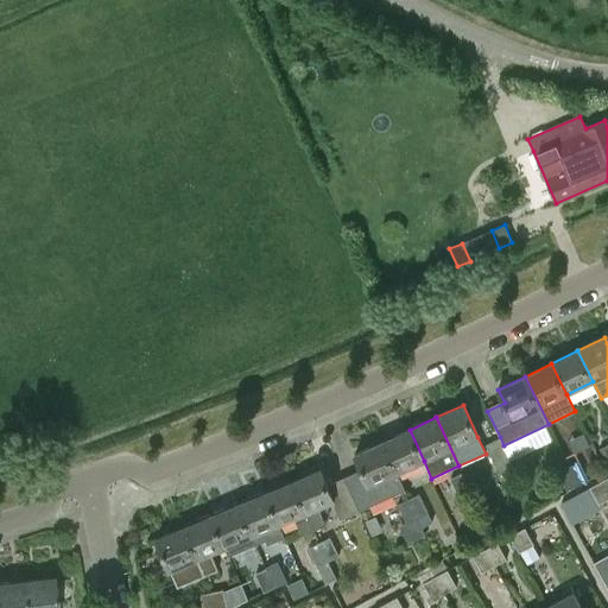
[(410,430),(382,442),(397,473),(424,461),(410,430)]
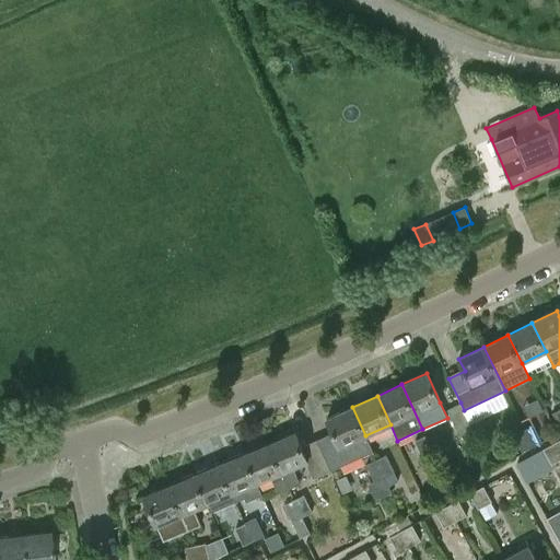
[(475,433),(464,410),(461,403),(448,408),(463,439),(475,433)]
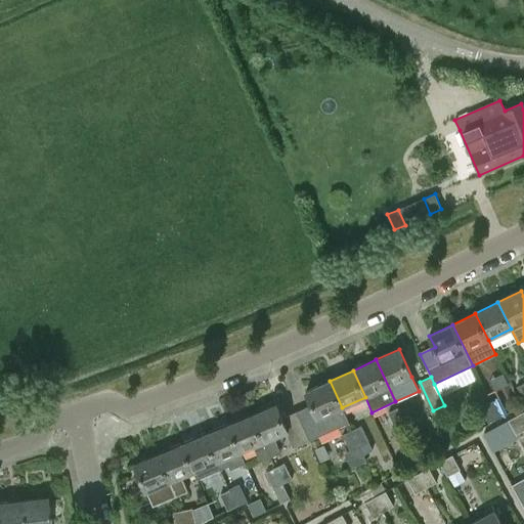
[(312,404),(297,411),(310,440),(349,423),(342,407),(330,381),(306,391),(312,404)]
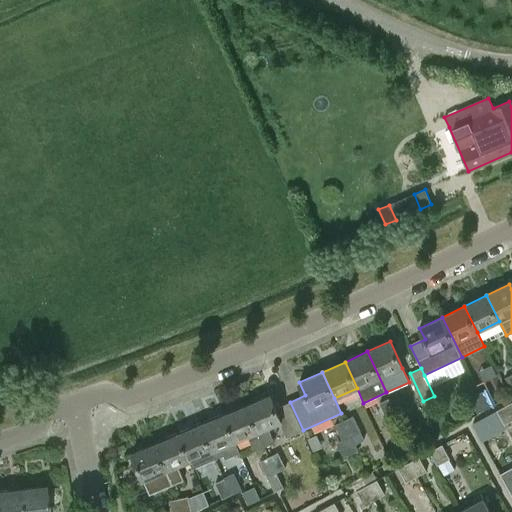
[(479,393),(487,409),(496,404),(488,388),(479,393)]
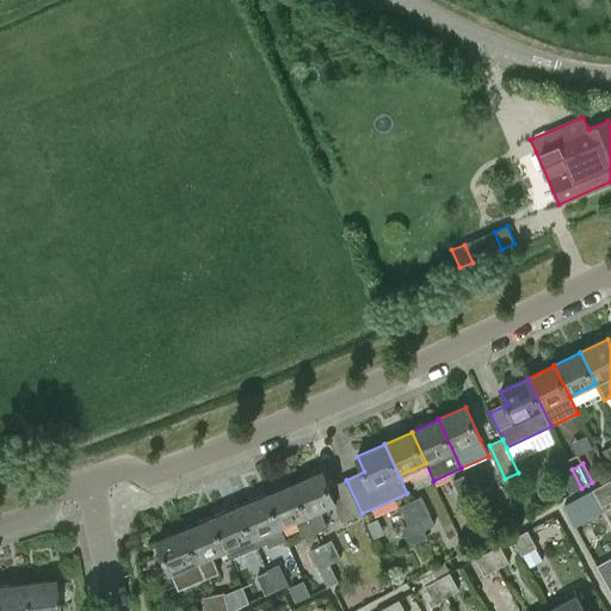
[(569,493),(581,488),(572,469),(561,474),(569,493)]
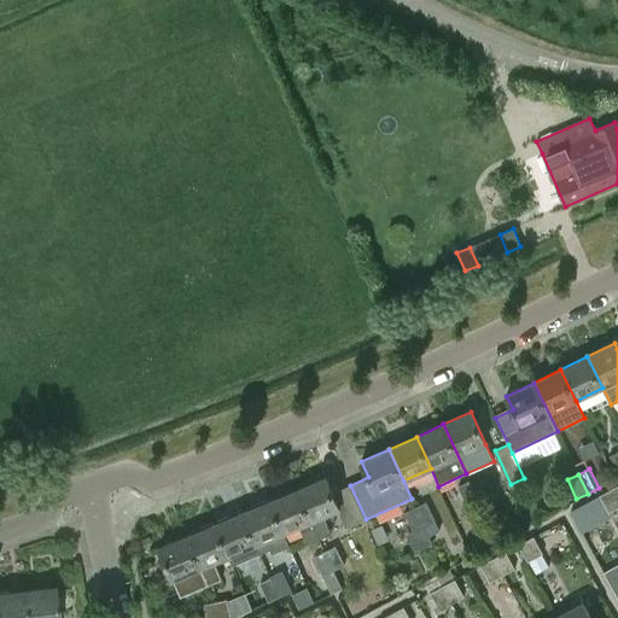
[(325,477),(298,489),(320,540),(332,534),(324,516),(339,509),(347,528),(366,519),(350,485),(332,494),(325,477)]
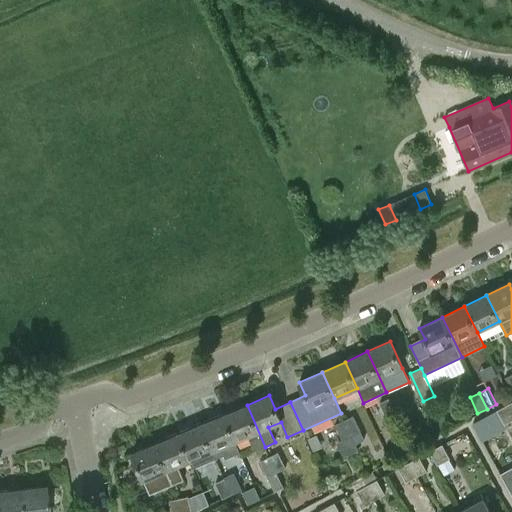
[(390,422),(398,418),(389,398),(380,402),(390,422)]
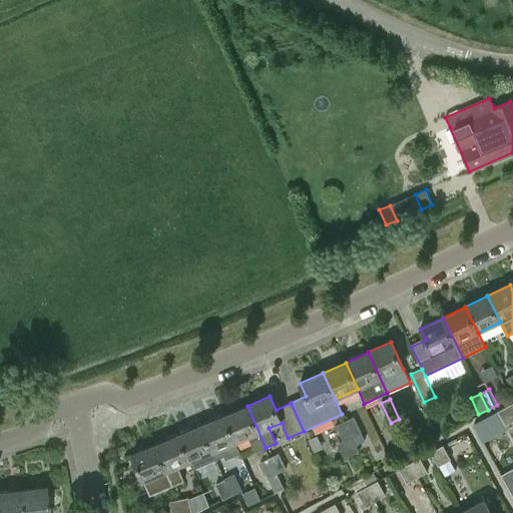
[(247,406),(224,415),(235,442),(248,437),(254,452),(266,448),(247,406)]
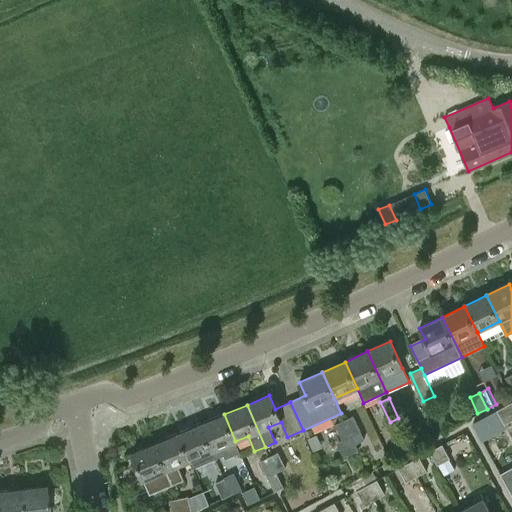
[(504,424),(511,419),(511,415),(506,405),(497,410),(504,424)]
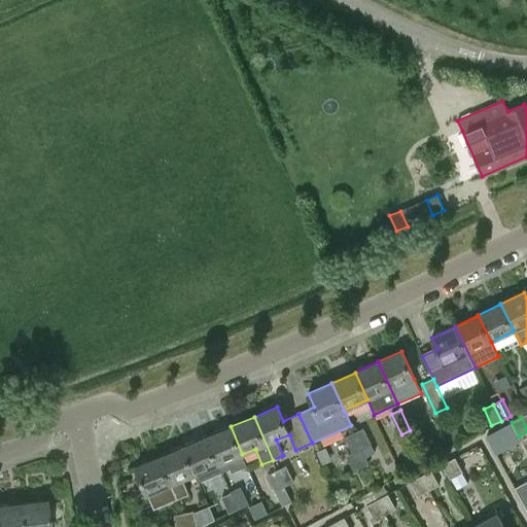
[(231,426),(207,436),(219,464),(242,454),(231,426)]
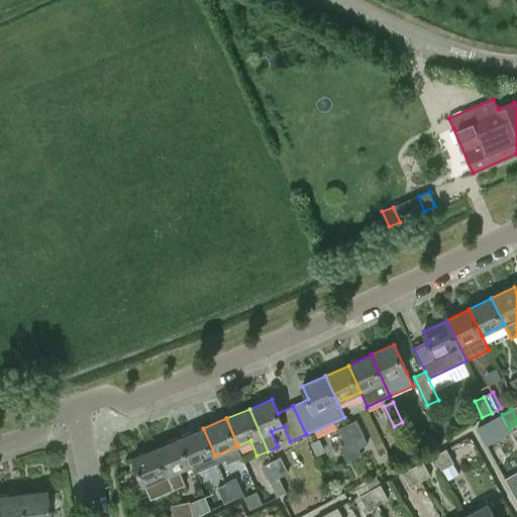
[(347,424),(358,448),(369,443),(357,419),(347,424)]
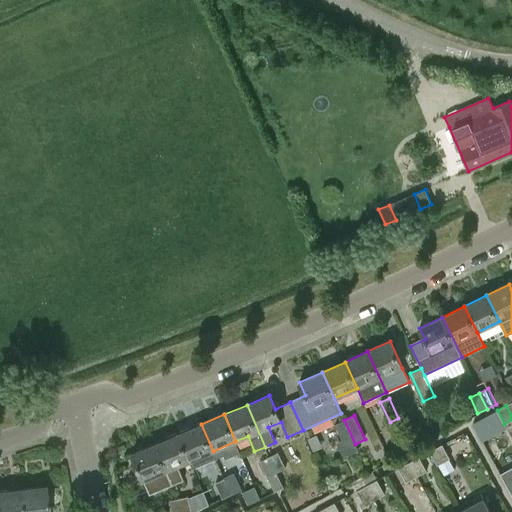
[(358,450),(355,444),(344,420),(336,424),(343,440),(338,442),(344,456),(358,450)]
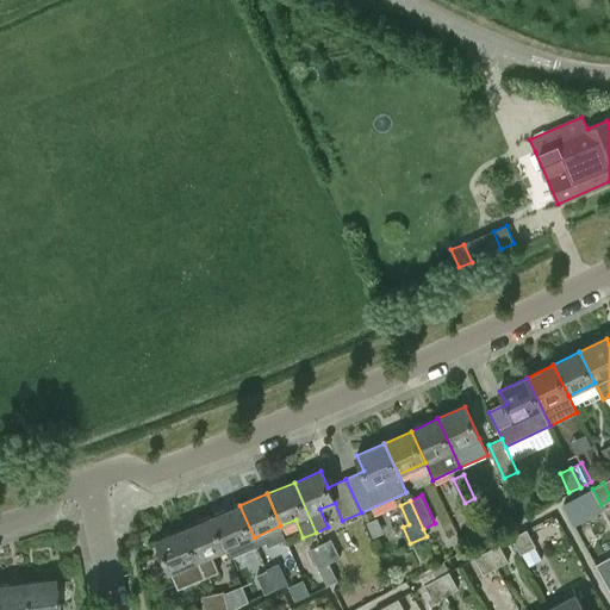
[(240,505),(212,517),(225,549),(230,558),(247,552),(243,541),(254,537),(240,505)]
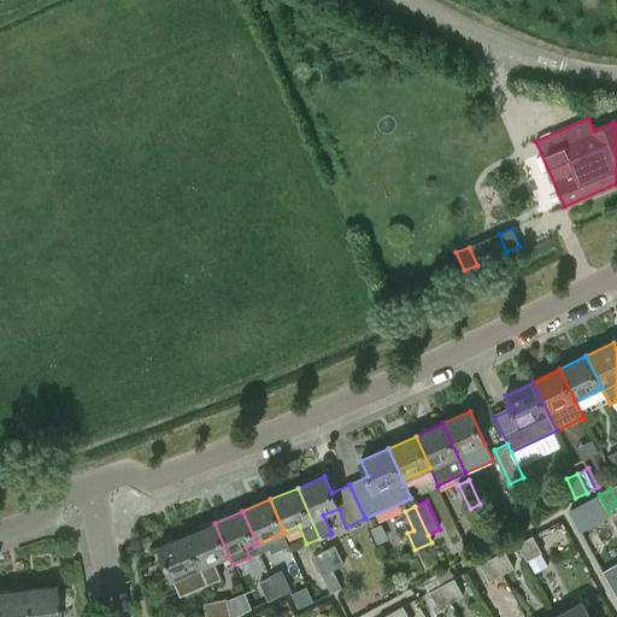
[(215,523),(187,535),(207,585),(222,579),(215,560),(228,556),(215,523)]
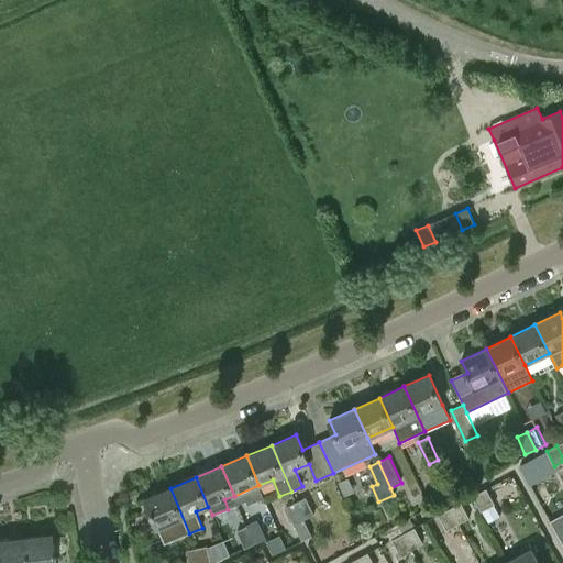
[(349,477),(338,483),(344,496),(354,492),(349,477)]
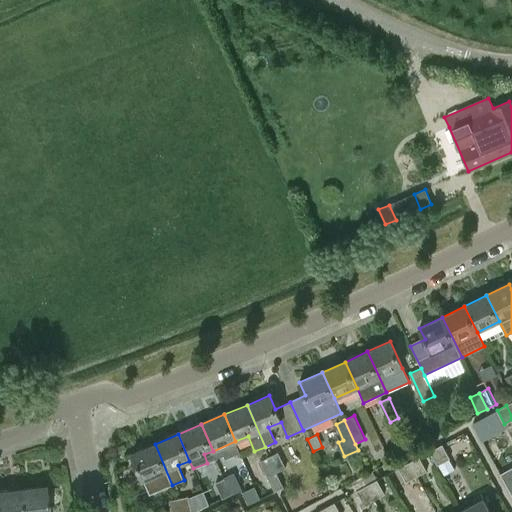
[(149,495),(172,485),(155,444),(131,454),(149,495)]
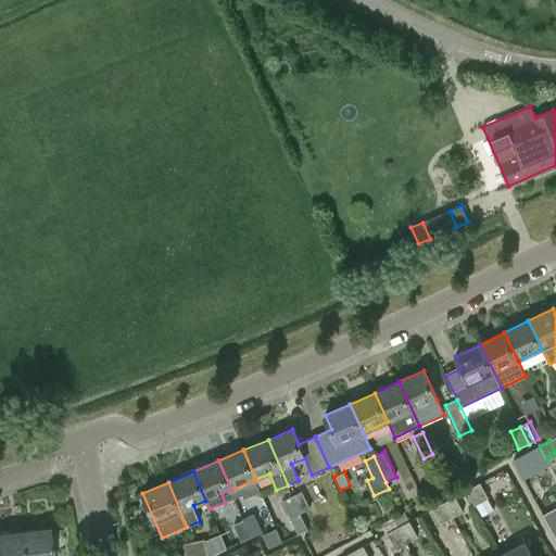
[(467,490),(476,505),(489,498),(480,483),(467,490)]
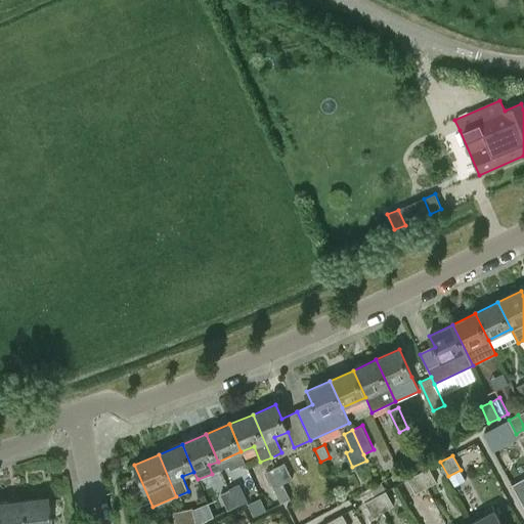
[(282,484),(284,483),(293,479),(285,463),(275,468),(282,484)]
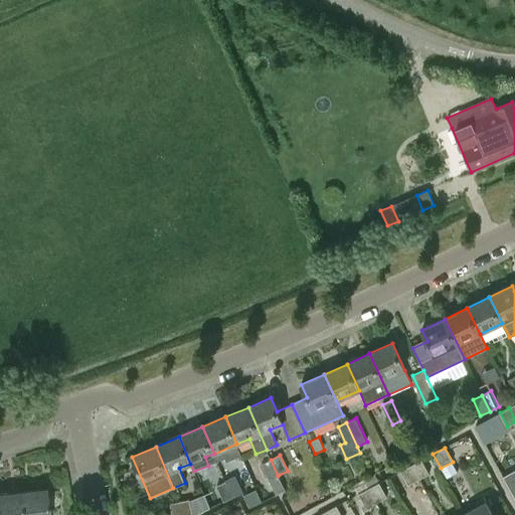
[(278,476),(271,460),(262,464),(276,494),(285,490),(279,475),(278,476)]
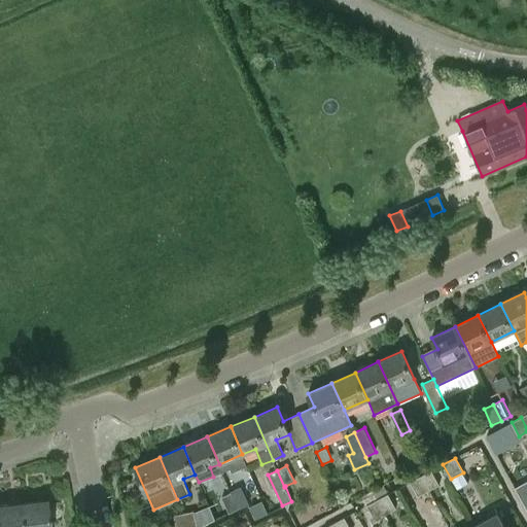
[(421,477),(428,491),(440,485),(431,470),(421,477)]
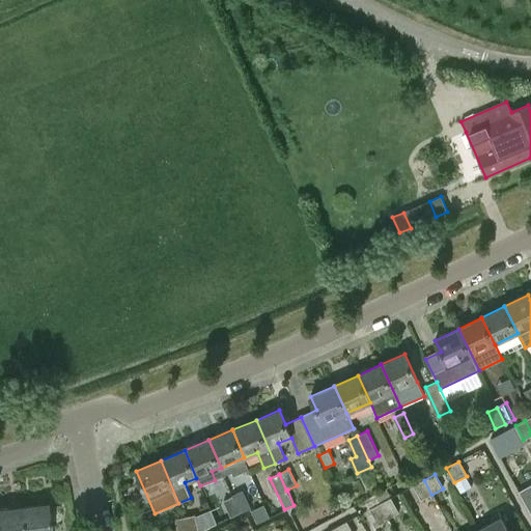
[(421,500),(431,495),(424,480),(413,485),(421,500)]
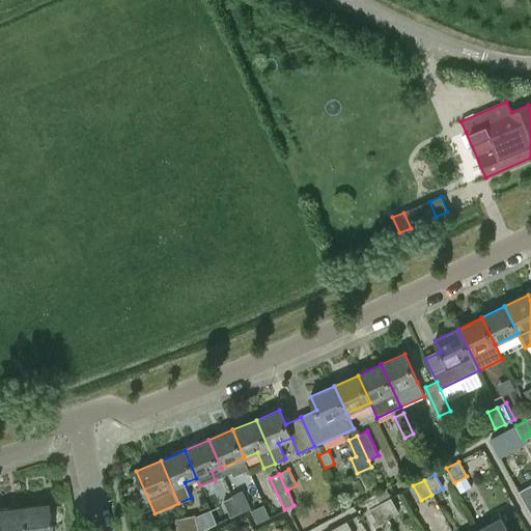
[(530,484),(519,492),(530,513),(530,484)]
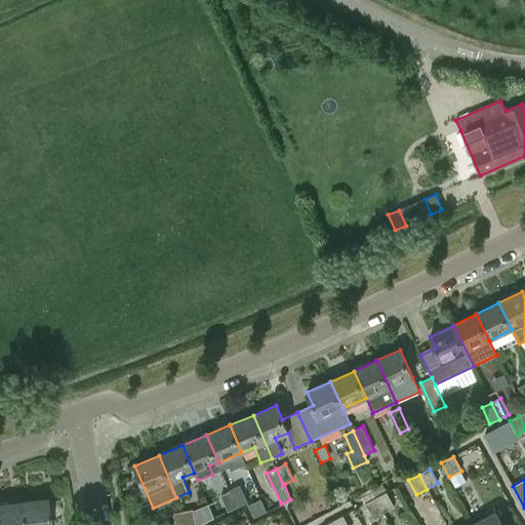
[(231,490),(238,507),(247,502),(240,486),(231,490)]
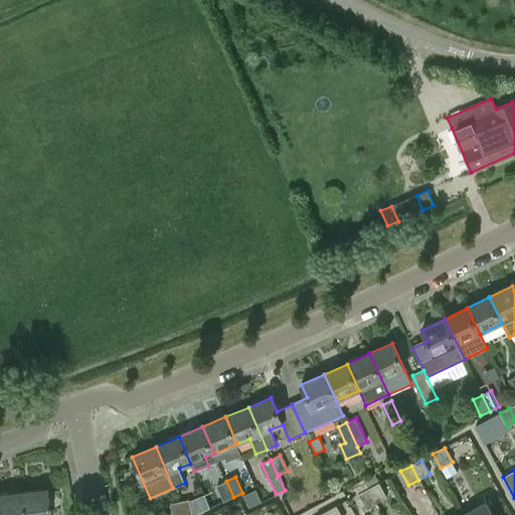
[(224,502),(233,497),(226,481),(216,486),(224,502)]
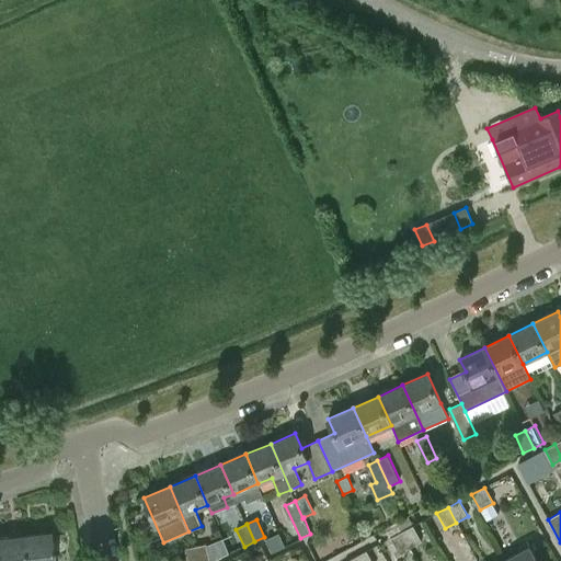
[(402,533),(410,548),(422,541),(413,526),(402,533)]
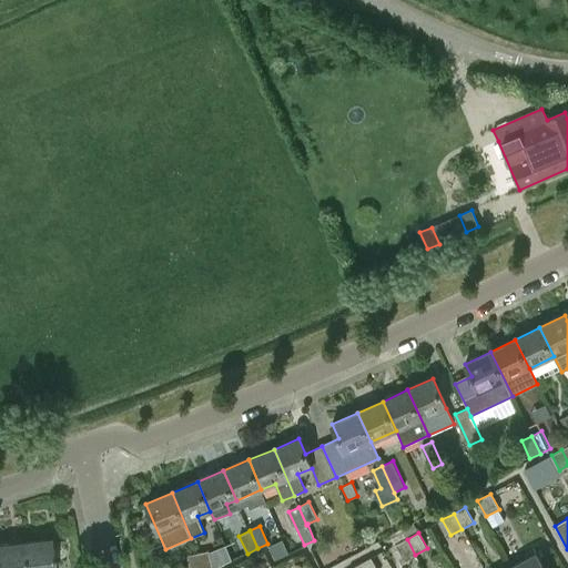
[(20,543),(23,567),(52,567),(49,539),(20,543)]
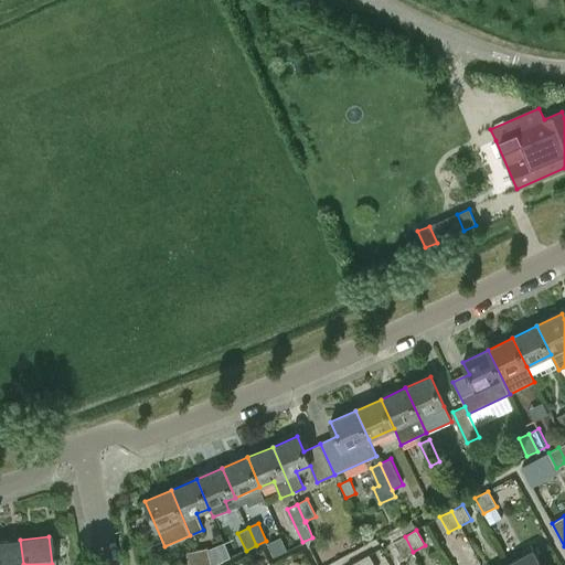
[(402,557),(413,552),(405,536),(393,542),(402,557)]
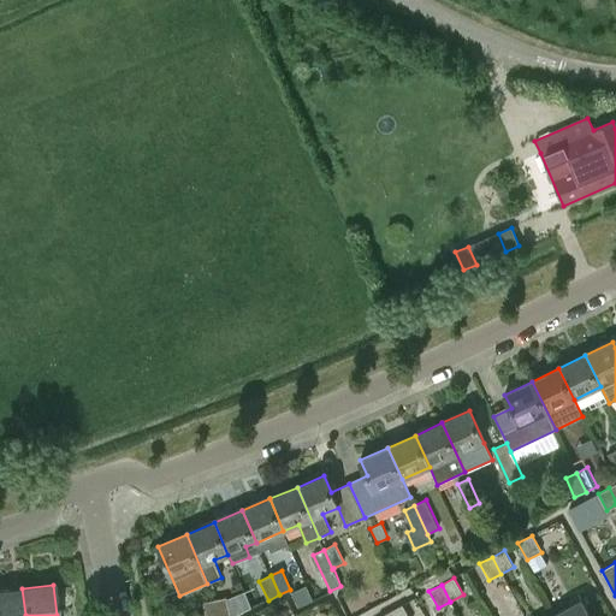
[(306,586),(292,592),(298,606),(313,599),(306,586)]
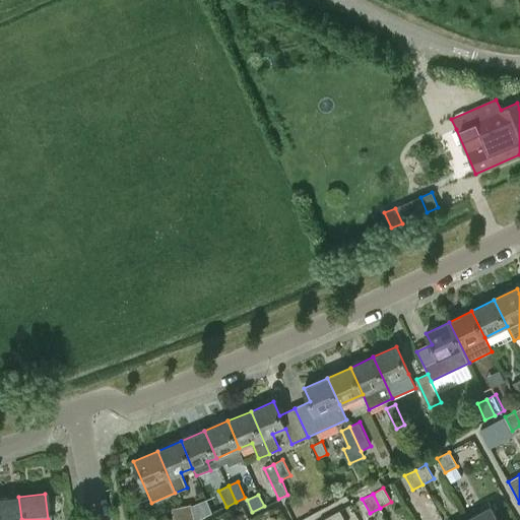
[(21,519),(18,497),(0,499),(0,519),(21,519)]
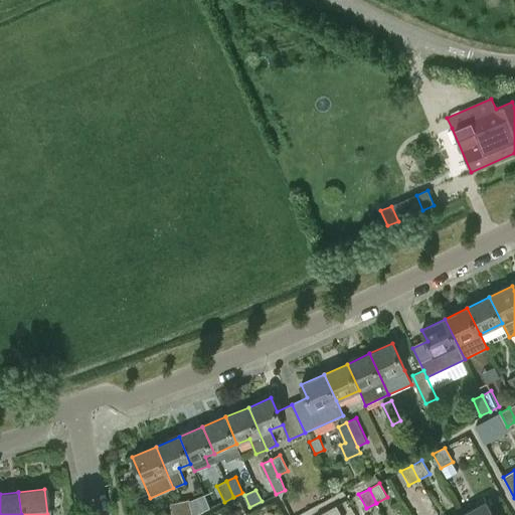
[(180,505),(182,514),(192,514),(189,499),(179,502),(180,505)]
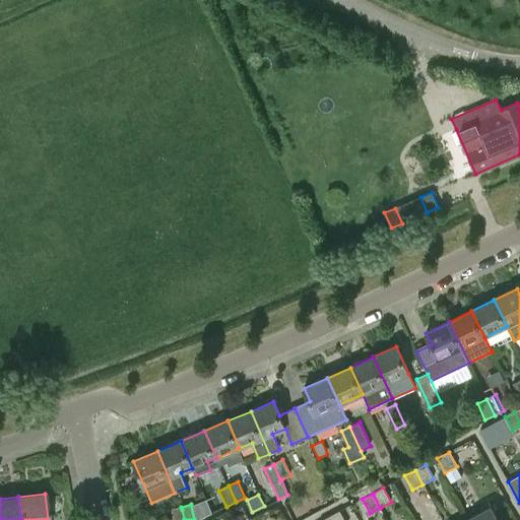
[(469,518),(469,519),(498,519),(491,506),(469,518)]
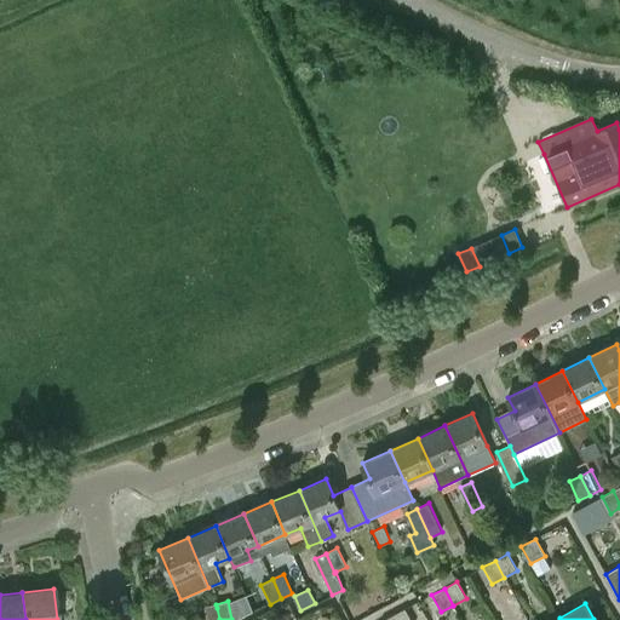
[(206,619),(219,619),(217,608),(216,604),(205,606),(206,619)]
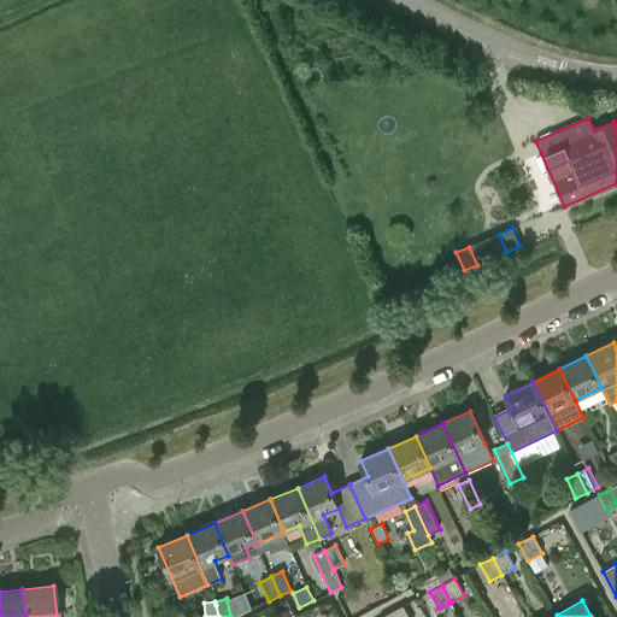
[(392,612),(393,616),(410,616),(404,606),(392,612)]
